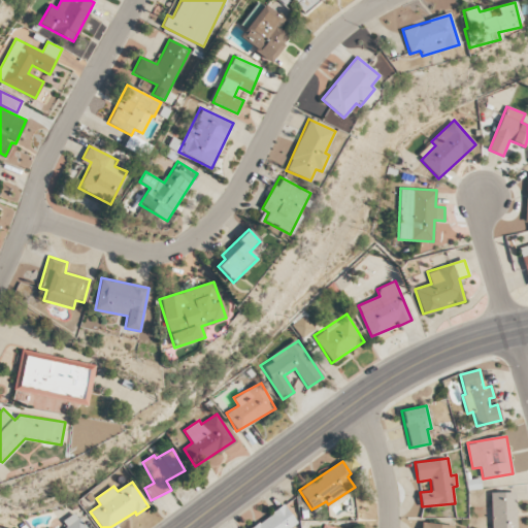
[(491,492),(491,527),(517,527),(517,492),(491,492)]
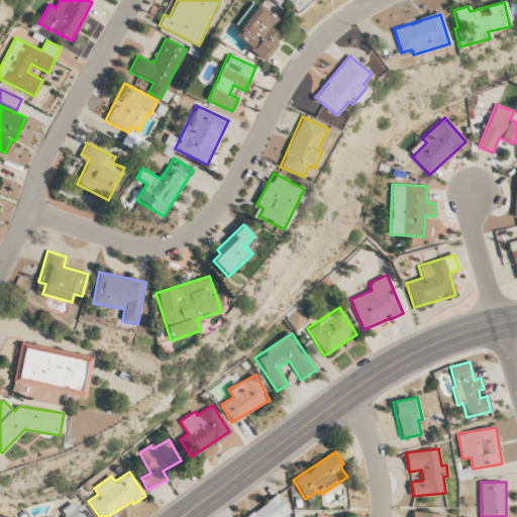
[(283,516),(290,512),(278,494),(243,516),(283,516)]
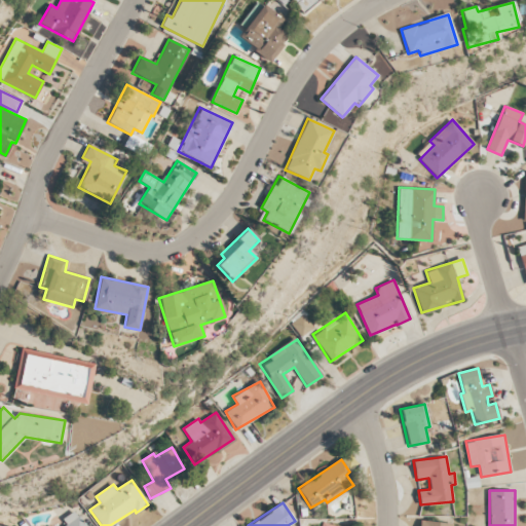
[(86,525),(76,510),(63,519),(67,525),(65,525),(86,525)]
